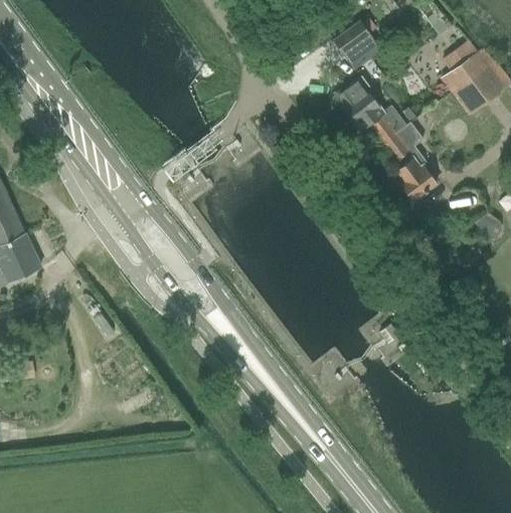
[(334,39),(345,52),(372,32),(362,18),(334,39)]
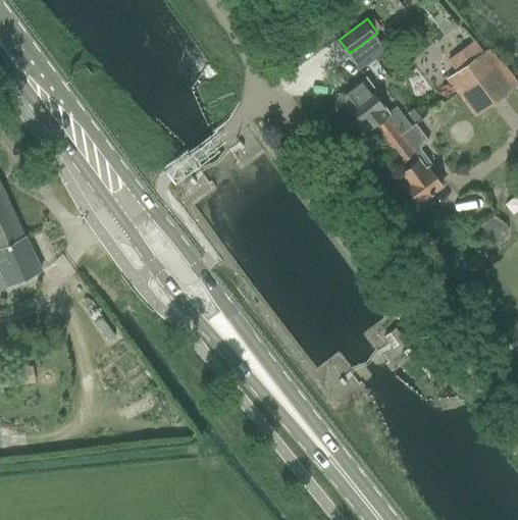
[(459,91),(490,66),(483,57),(451,81),(459,91)]
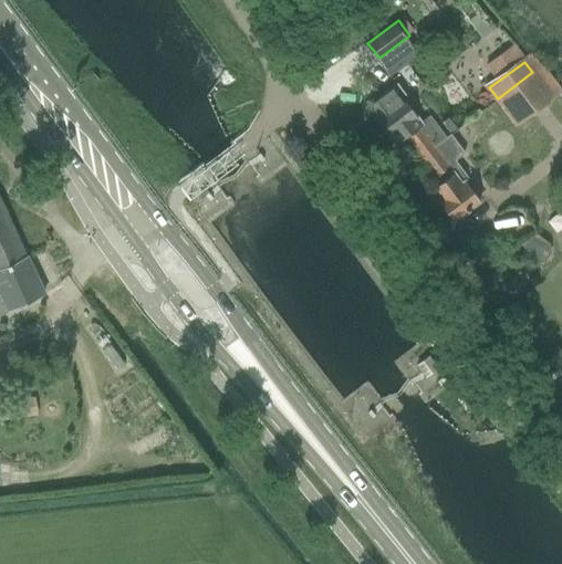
[(533,74),(532,72),(498,98),(518,125),(552,98),(533,74)]
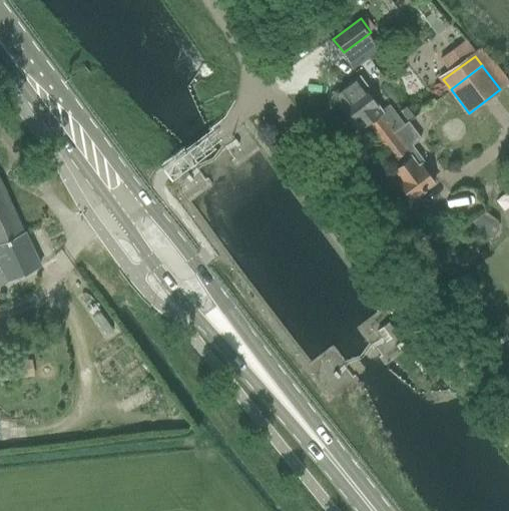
[(370,123),(383,140),(405,124),(404,123),(398,115),(388,123),(382,115),(386,112),(367,87),(365,88),(358,79),(338,94),(346,104),(342,106),(356,124),(357,123),(362,129),(370,123)]
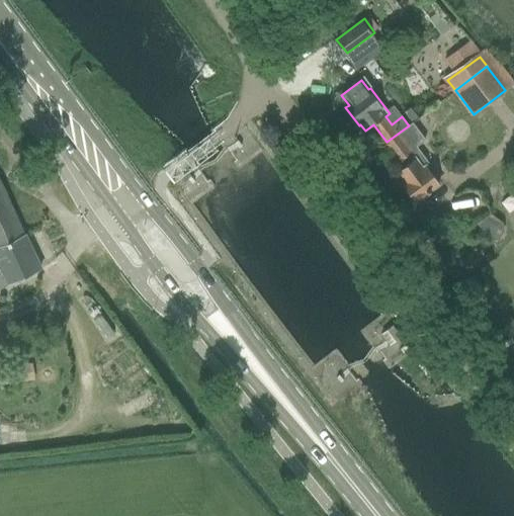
[(417,202),(441,184),(427,166),(431,164),(418,147),(427,141),(418,129),(436,115),(432,108),(414,122),(413,120),(408,124),(409,125),(387,142),(401,160),(402,160),(406,166),(399,172),(406,182),(403,184),(417,202)]
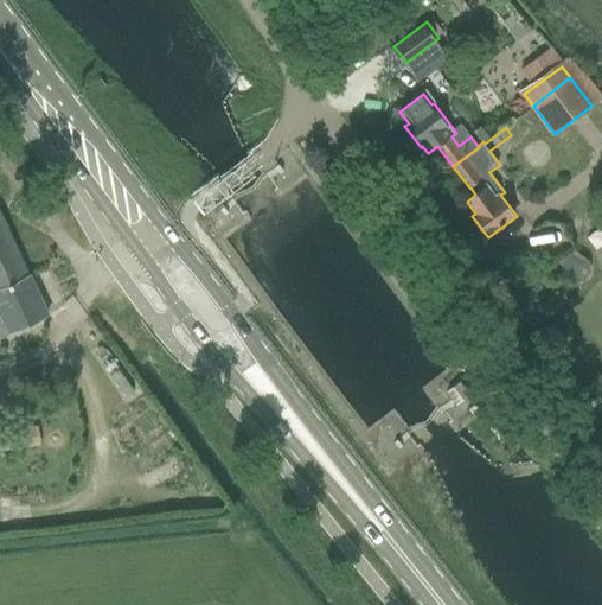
[(0,337),(29,325),(50,316),(0,207),(0,337)]
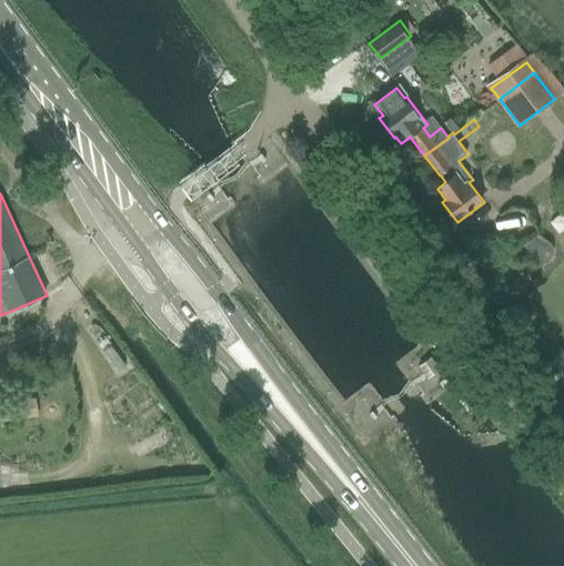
[(540,232),(510,249),(517,259),(526,253),(541,262),(550,261),(555,252),(554,243),(540,232)]
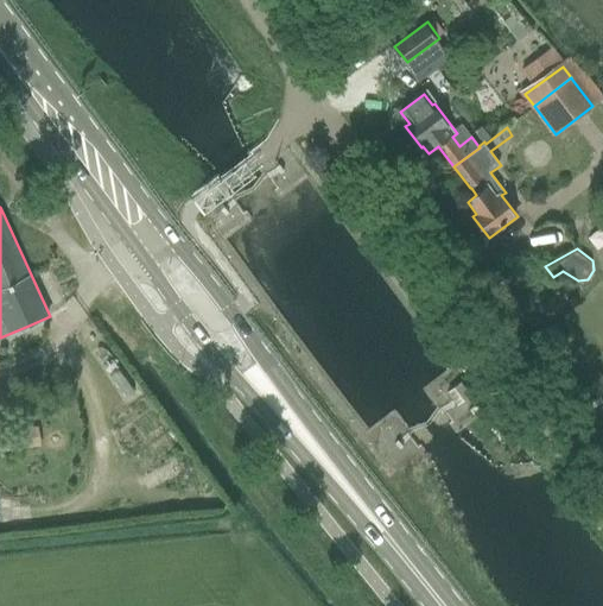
[(459,405),(471,396),(463,384),(450,392),(459,405)]
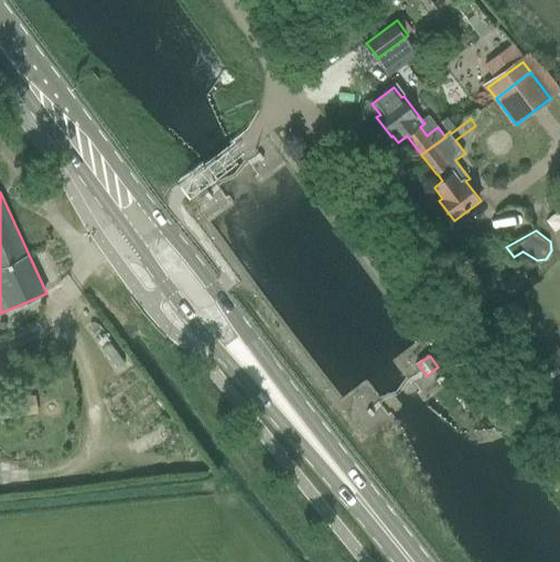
[(488,395),(472,373),(461,380),(477,402),(488,395)]
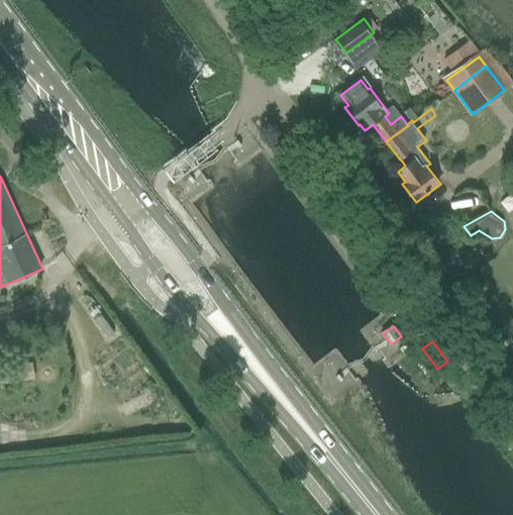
[(32,359),(2,364),(5,381),(34,376),(32,359)]
